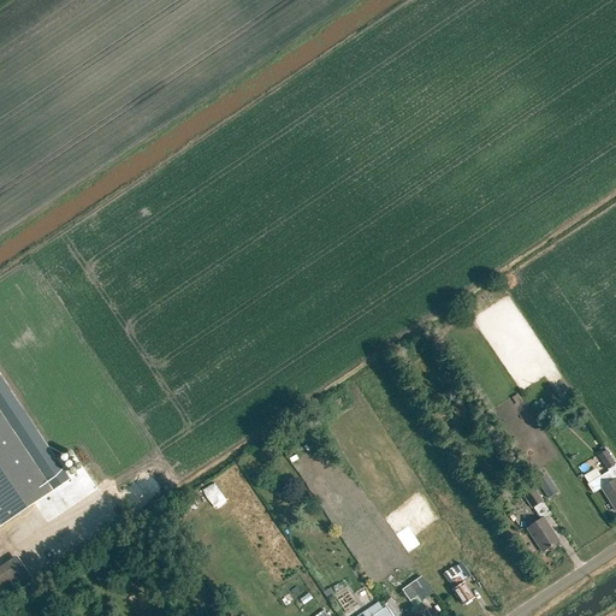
[(0,526),(52,492),(69,481),(0,378),(0,526)]
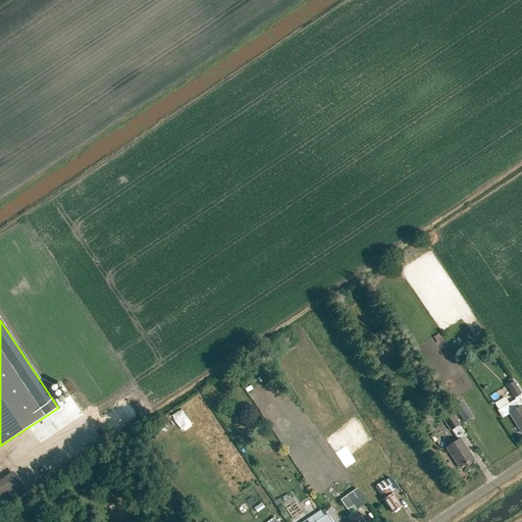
[(521,393),(521,394),(514,382),(508,386),(517,400),(499,411),(503,418),(509,414),(521,434),(521,433),(521,393)]
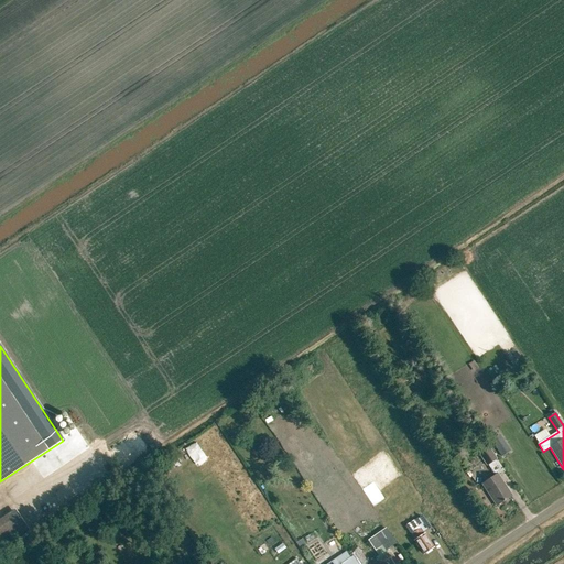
[(544,418),(528,426),(532,434),(549,425),(544,418)]
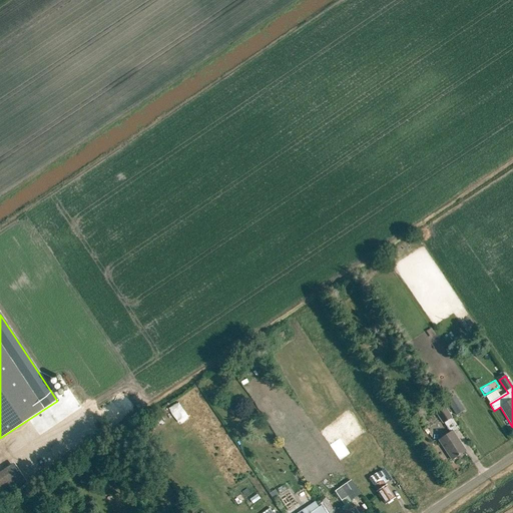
[(456,415),(462,411),(453,396),(447,400),(456,415)]
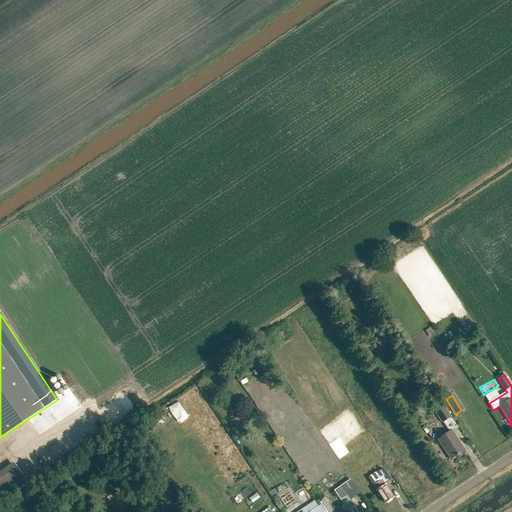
[(459,430),(443,405),(434,410),(443,423),(444,423),(450,433),(439,441),(451,460),(465,451),(453,433),(459,430)]
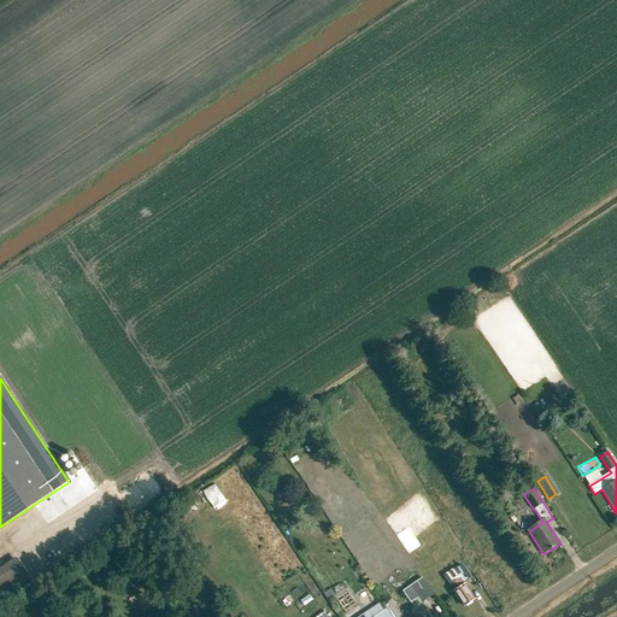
[(0,585),(11,579),(17,588),(30,580),(17,557),(0,566),(0,585)]
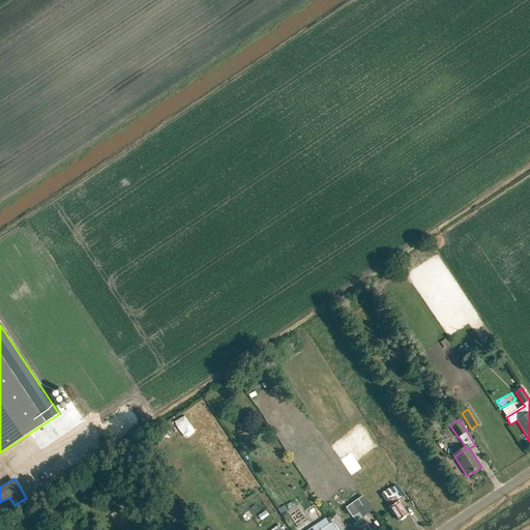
[(390,489),(395,497),(387,502),(399,520),(406,516),(396,500),(404,496),(396,484),(390,489)]
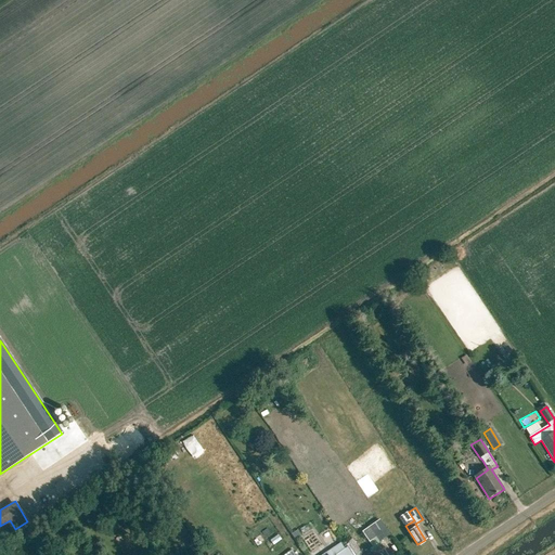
[(371,554),(388,554),(383,546),(382,545),(379,542),(389,536),(379,520),(362,531),(373,547),(370,549),(373,554),(371,554)]
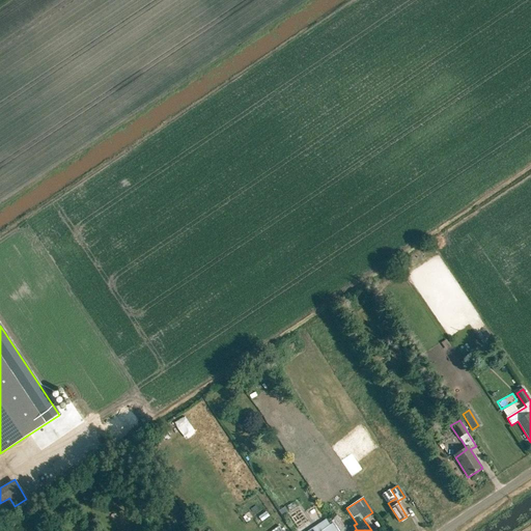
[(332,520),(339,530),(343,530),(346,530),(337,515),(332,520)]
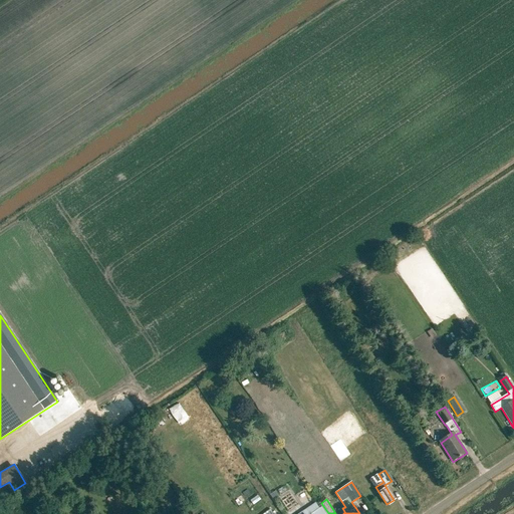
[(320,509),(315,502),(297,513),(325,513),(321,508),(320,509)]
